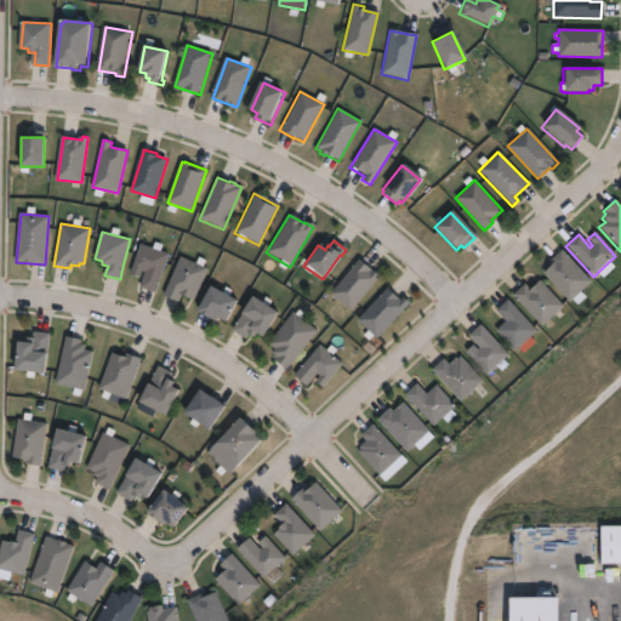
[(169,255),(161,277),(157,291),(141,286),(147,272),(143,271),(142,274),(132,271),(134,267),(141,244),(169,255)]
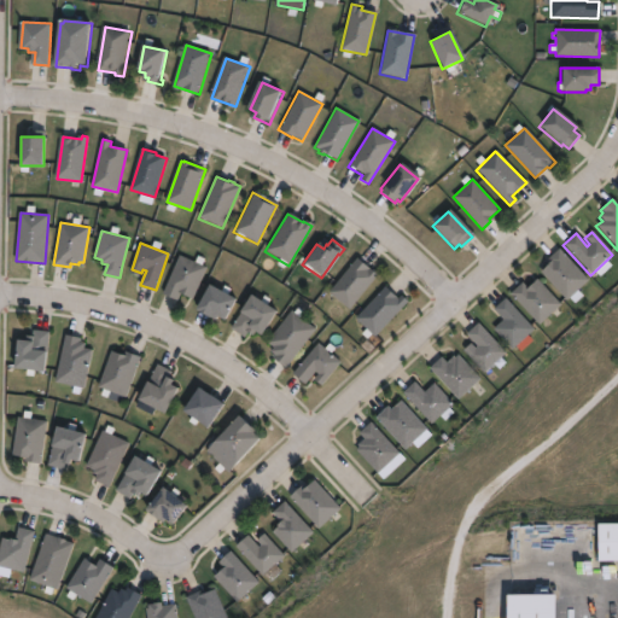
[(587,280),(565,299),(540,273),(551,262),(548,258),(558,249),(587,280)]
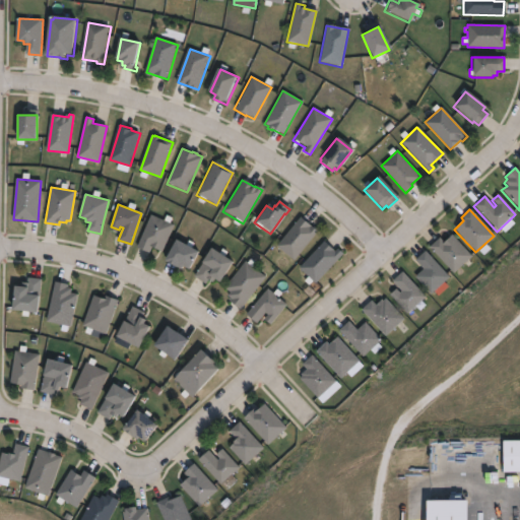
[(172,224),(160,251),(150,247),(147,253),(135,248),(149,215),(172,224)]
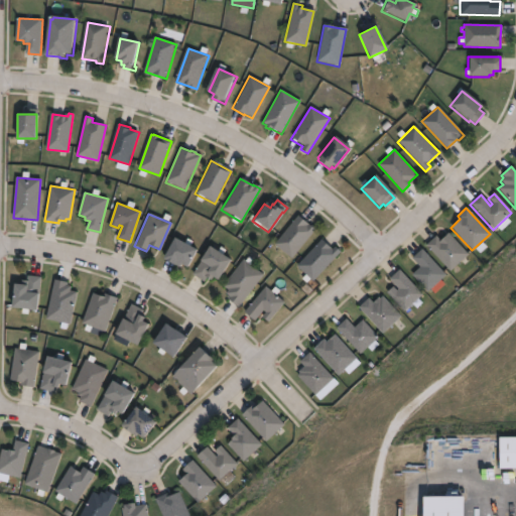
[(314,230),(291,258),(274,244),(297,216),(314,230)]
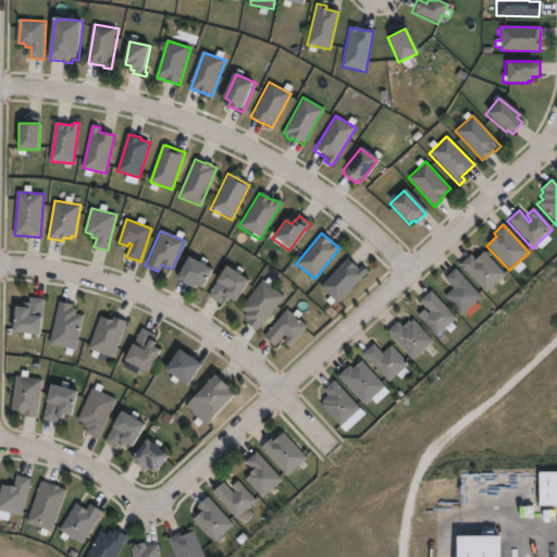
[(482,249),(505,273),(485,292),(459,263),(470,254),(473,258),(482,249)]
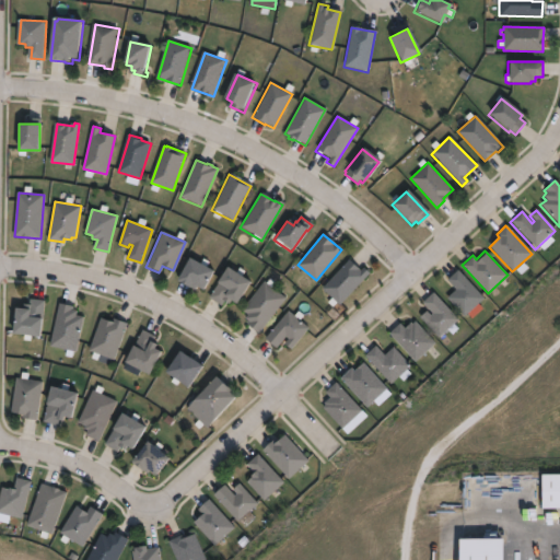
[(210,273),(200,290),(195,287),(193,291),(188,289),(187,290),(174,281),(186,259),(210,273)]
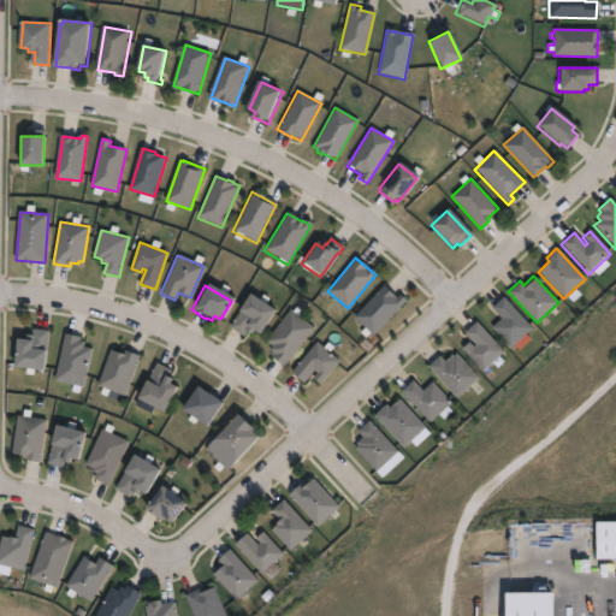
[(383,286),(396,298),(400,295),(406,301),(373,336),(354,318),(383,286)]
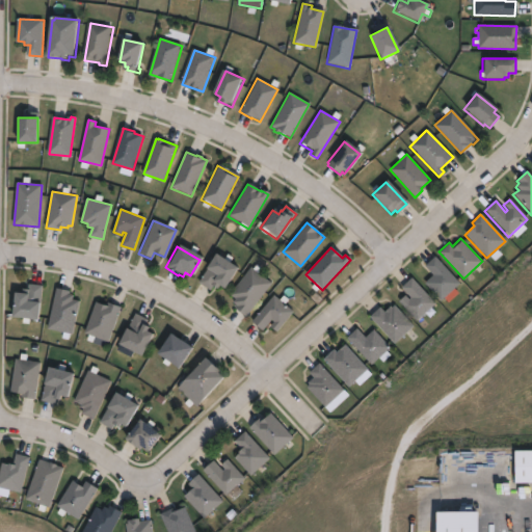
[(236,269),(221,290),(216,286),(214,289),(212,287),(209,291),(197,284),(206,271),(203,270),(213,255),(236,269)]
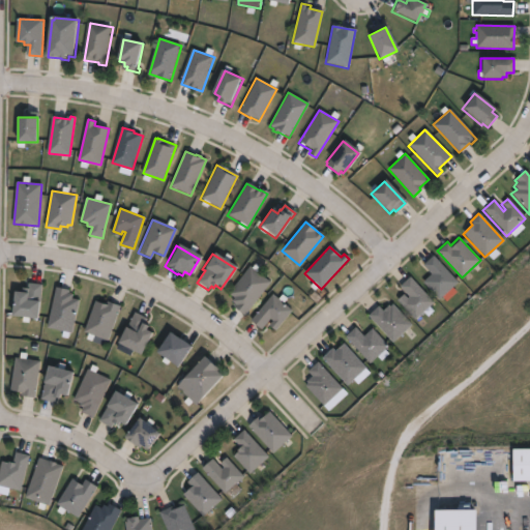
[(458,282),(438,299),(421,282),(431,273),(422,264),(433,255),(458,282)]
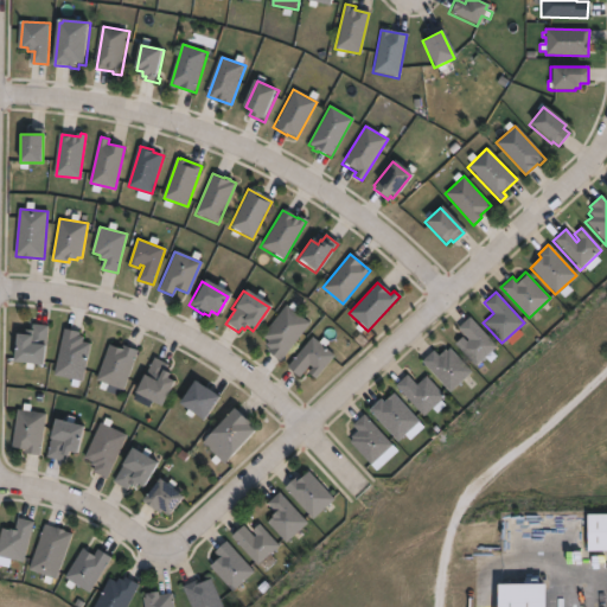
[(310,323),(279,362),(267,352),(269,350),(264,346),(267,342),(261,338),(286,305),(310,323)]
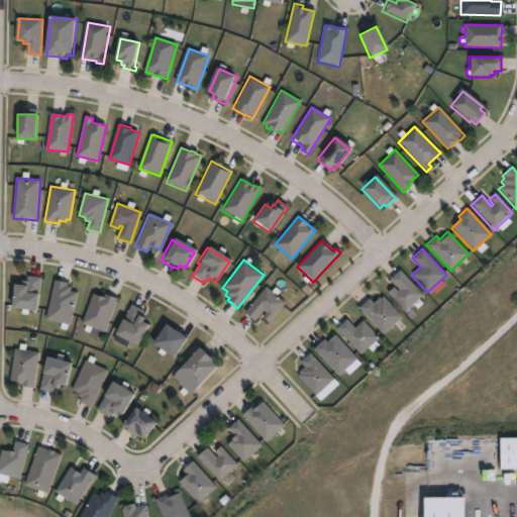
[(399,269),(422,294),(404,311),(387,292),(393,286),(397,291),(399,289),(389,279),(399,269)]
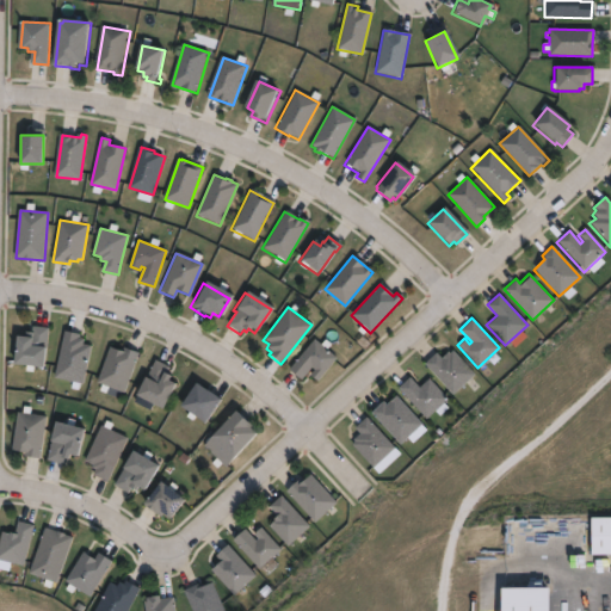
[(47,327),(44,346),(41,346),(38,365),(10,362),(13,333),(24,334),(25,331),(30,331),(30,325),(47,327)]
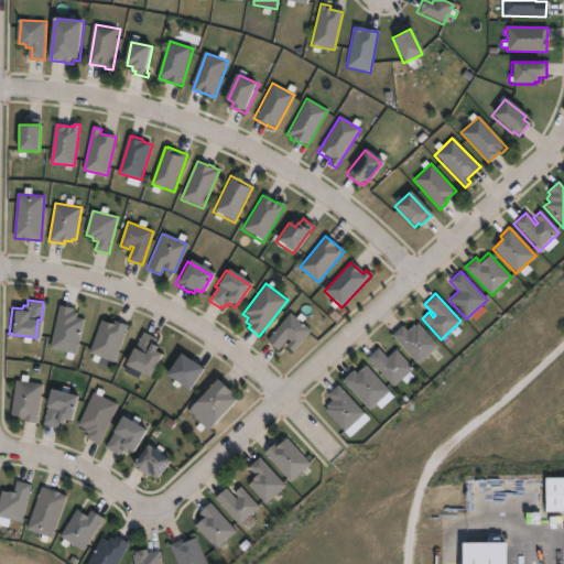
[(82,318),(76,354),(49,348),(56,304),(73,307),(72,311),(75,311),(74,317),(82,318)]
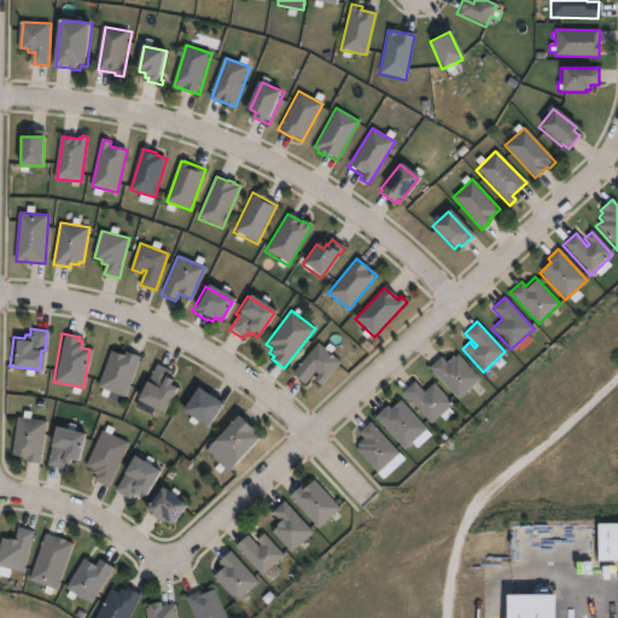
[(340,362),(320,386),(313,380),(316,375),(314,372),(303,385),(291,374),(318,343),(340,362)]
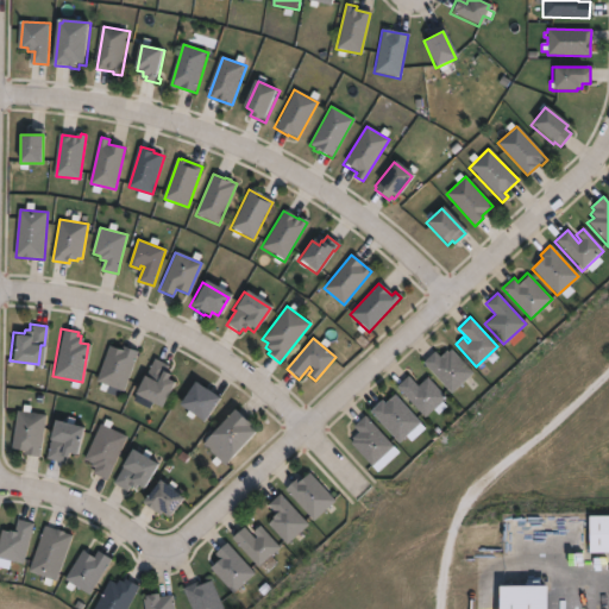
[(107,345),(119,349),(120,345),(137,351),(123,390),(106,384),(105,390),(98,388),(100,382),(95,381),(107,345)]
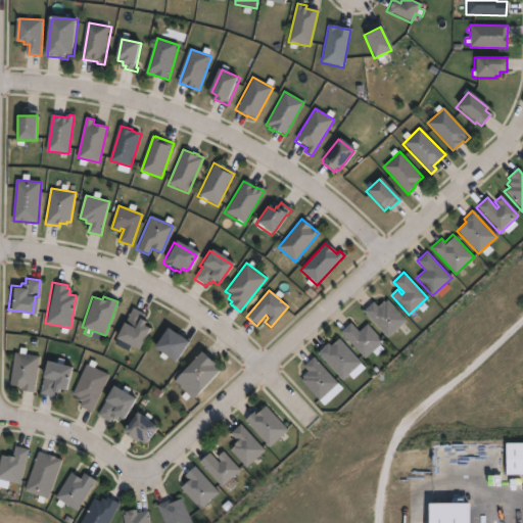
[(387,299),(406,320),(387,337),(363,310),(372,300),(377,305),(383,300),(384,301),(387,299)]
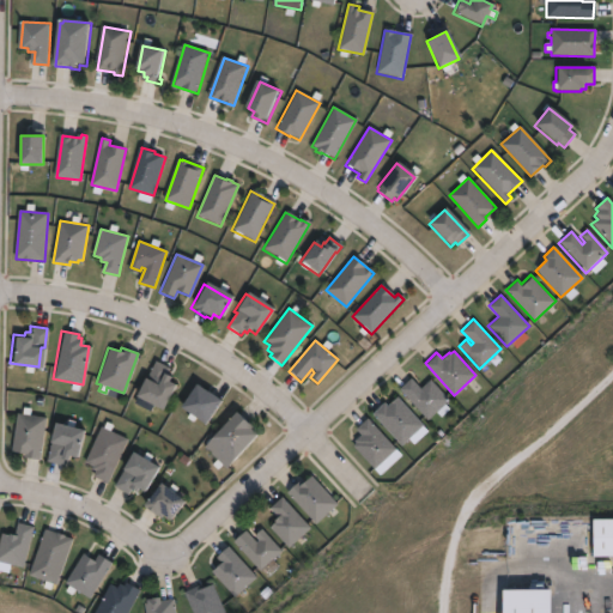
[(168,375),(165,380),(171,383),(159,408),(152,405),(150,410),(144,406),(145,401),(133,395),(143,376),(145,377),(153,359),(169,366),(165,374),(168,375)]
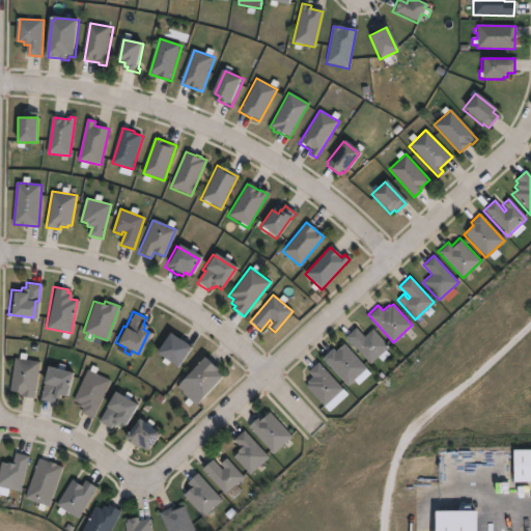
[(356,327),(364,336),(372,328),(389,346),(386,350),(389,354),(382,361),(378,357),(369,364),(345,336),(356,327)]
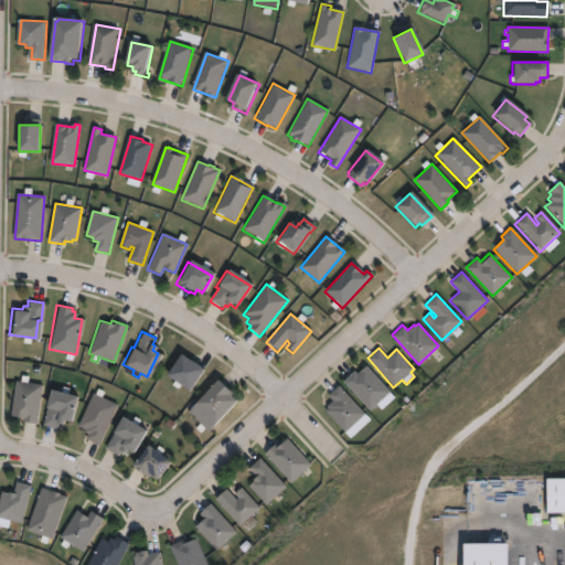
[(201,368),(187,390),(180,385),(178,388),(171,384),(173,380),(164,374),(178,352),(201,368)]
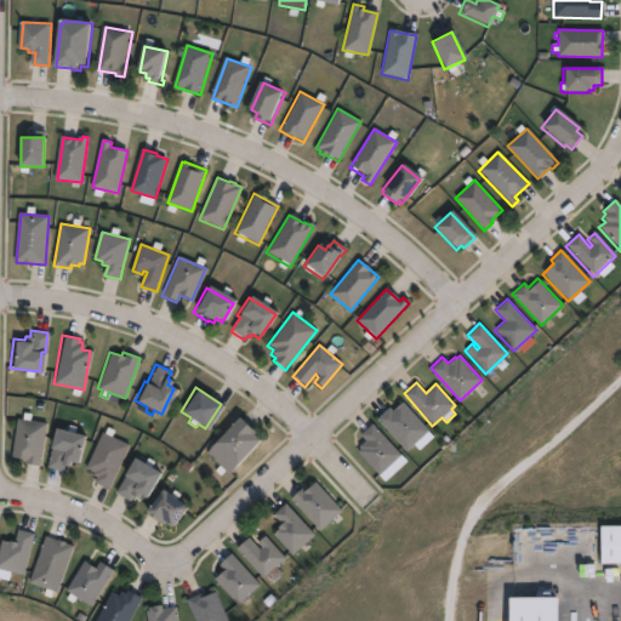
[(402,402),(428,429),(405,450),(376,419),(388,408),(392,411),(402,402)]
